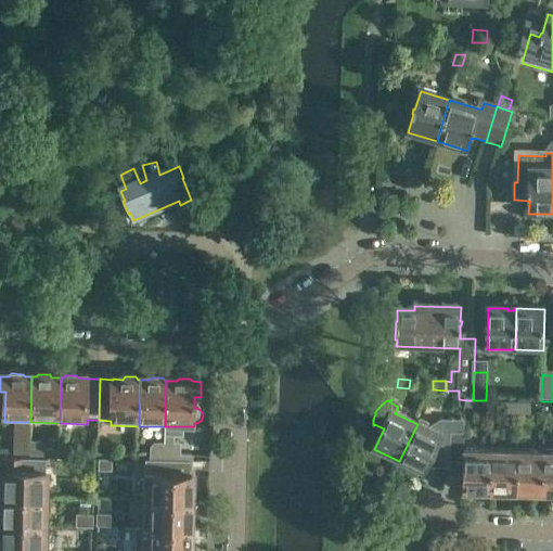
[(479,400),(473,400),(466,400),(465,412),(479,412),(479,400)]
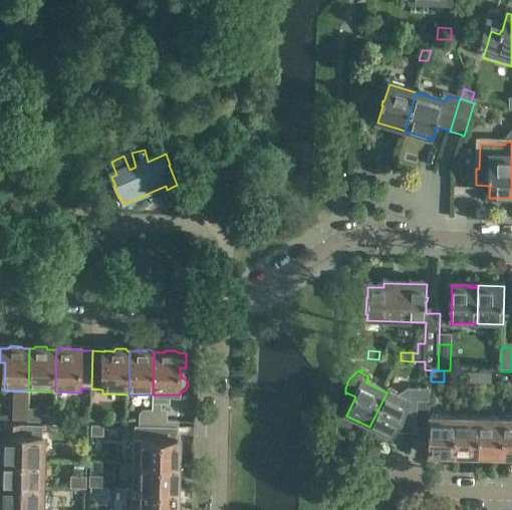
[(479,385),(480,376),(469,376),(469,385),(479,385)]
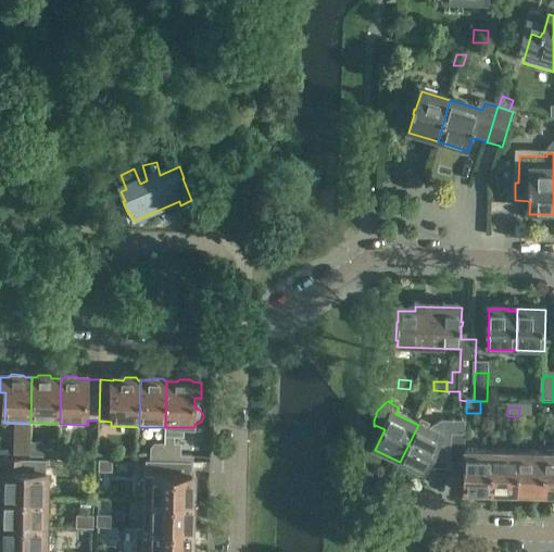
[(533,408),(519,408),(518,416),(533,417),(533,408)]
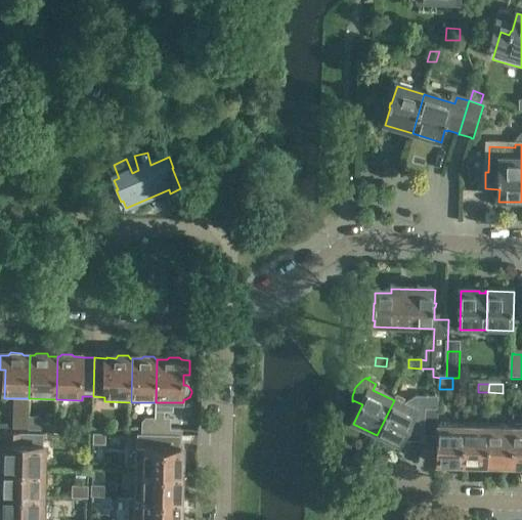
[(401,446),(407,432),(418,412),(394,400),(377,435),(401,446)]
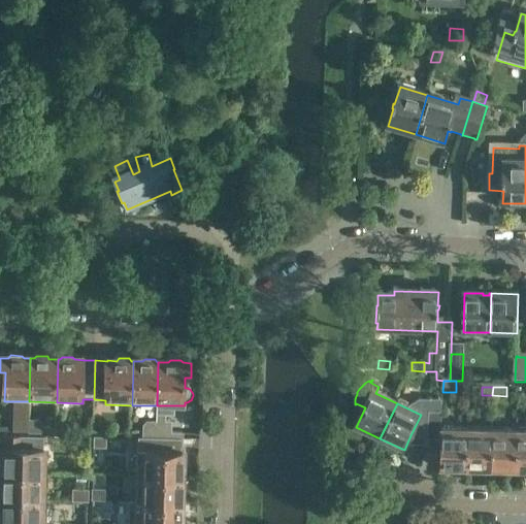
[(442,441),(442,430),(442,415),(430,414),(430,415),(430,441),(440,441),(442,441)]
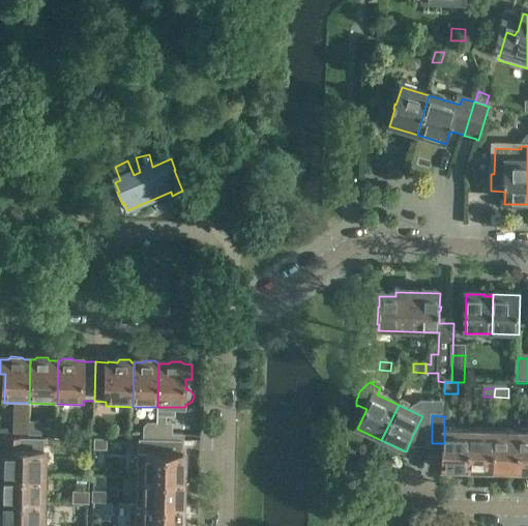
[(432,416),(422,416),(412,437),(418,440),(418,443),(419,443),(419,442),(431,443),(432,443),(432,416)]
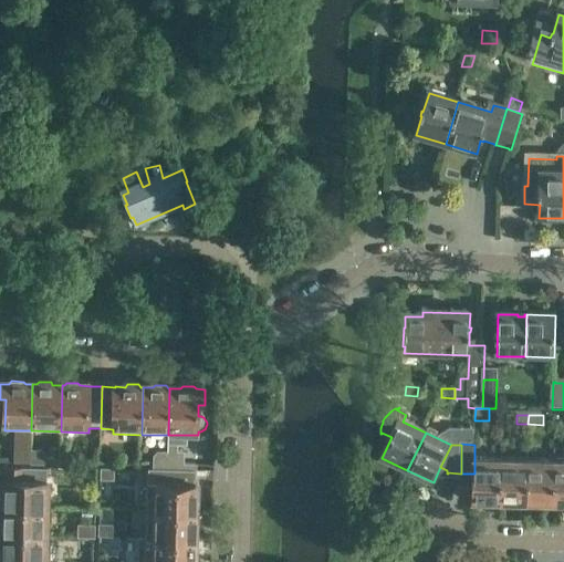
[(42,454),(32,454),(32,466),(47,466),(47,459),(42,454)]
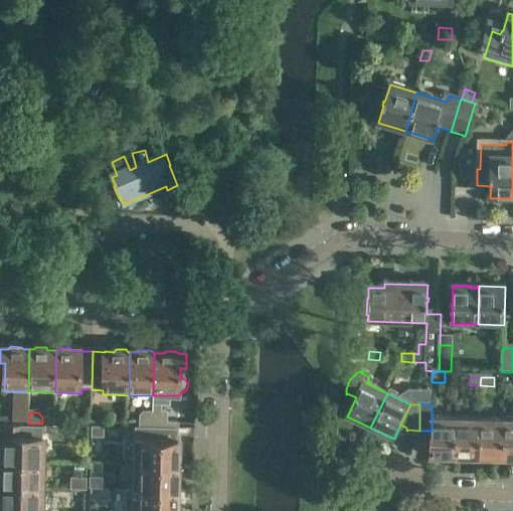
[(153,426),(154,414),(143,414),(140,417),(140,426),(153,426)]
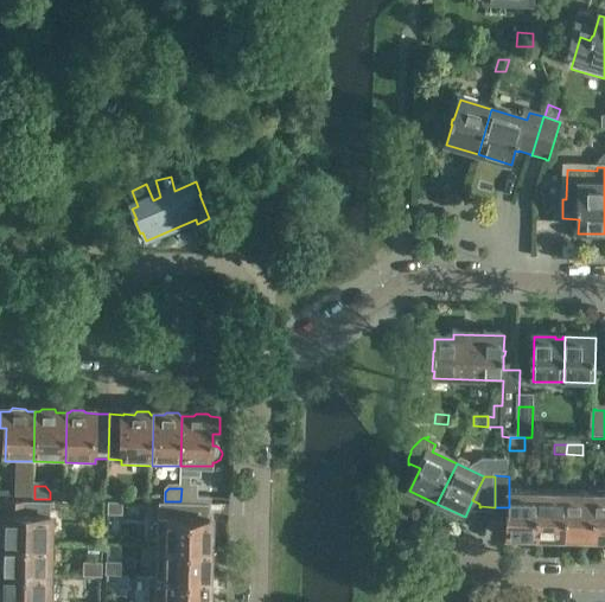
[(212,490),(182,488),(180,501),(211,503),(211,501),(211,490),(212,490)]
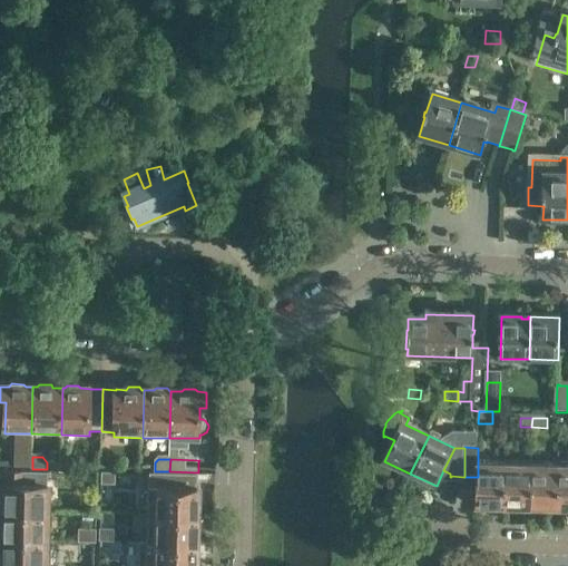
[(502,508),(503,466),(478,465),(478,477),(477,507),(480,507),(481,510),(491,510),(492,507),(502,508)]
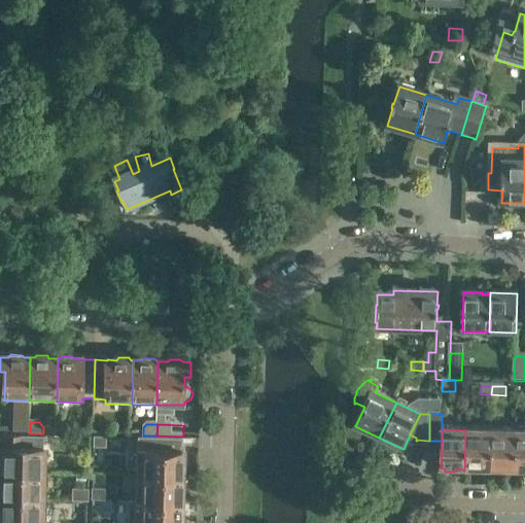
[(490,469),(491,431),(465,430),(464,469),(468,469),(469,472),(479,472),(480,469),(490,469)]
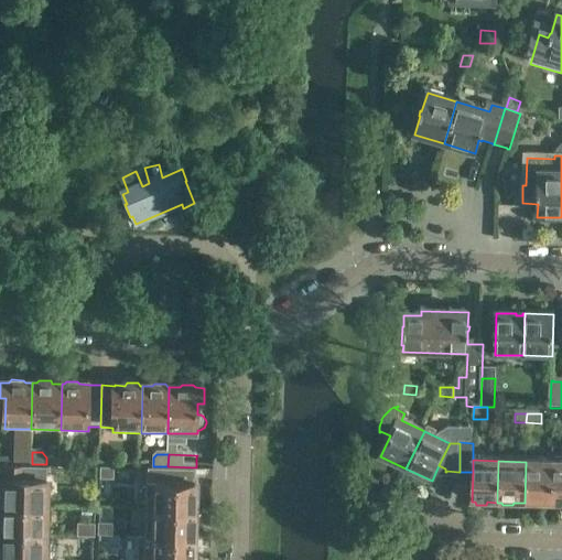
[(551,504),(552,462),(526,462),(525,503),(528,503),(529,506),(539,506),(540,504),(551,504)]
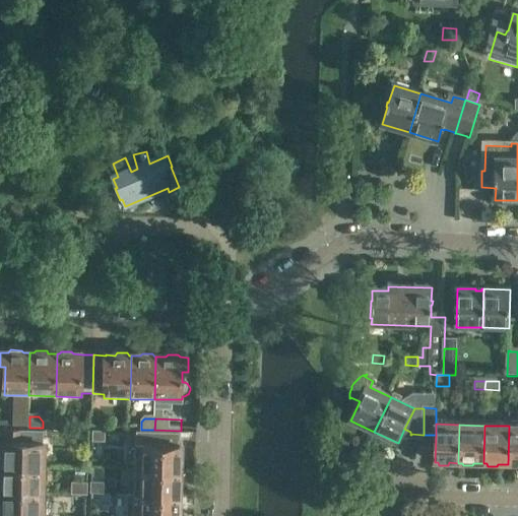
[(517,426),(509,426),(508,464),(511,464),(512,466),(517,466),(517,426)]
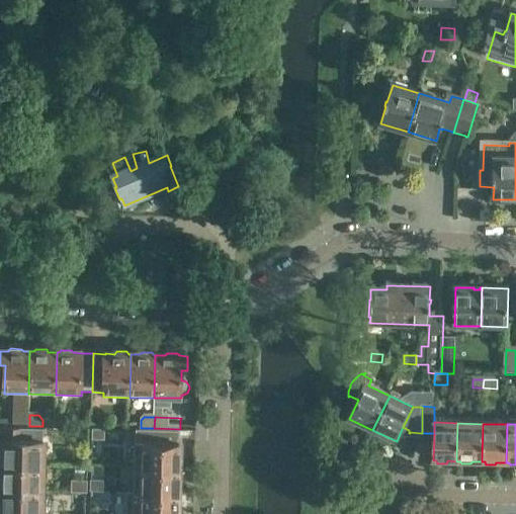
[(45,431),(11,430),(3,430),(3,441),(2,441),(2,452),(0,454),(0,463),(2,466),(2,467),(44,468),(44,444),(45,431)]
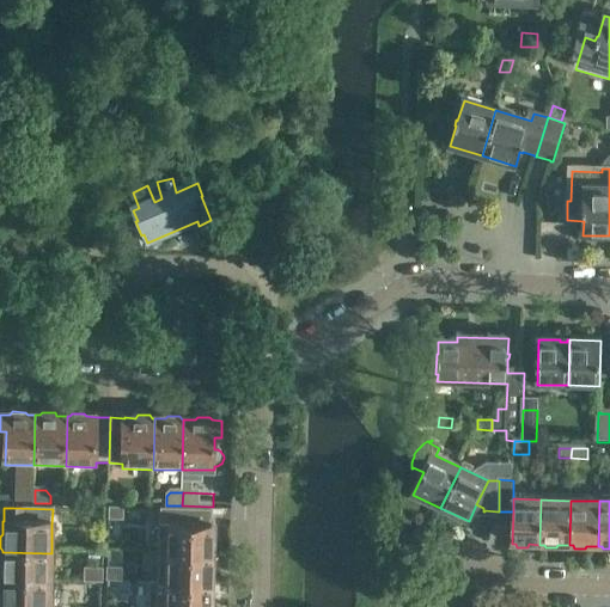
[(111,510),(110,523),(126,525),(126,510),(111,510)]
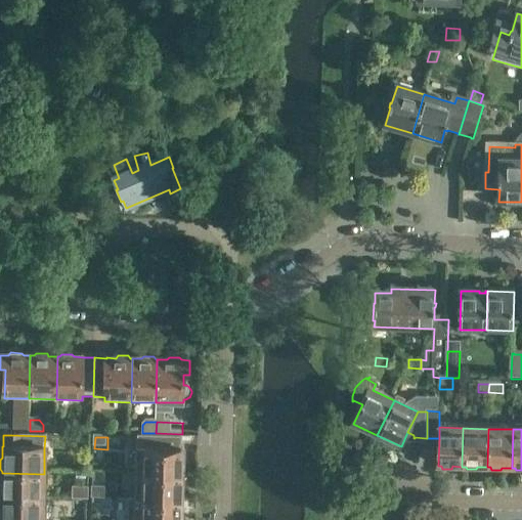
[(182,439),(182,438),(142,437),(142,438),(138,438),(137,475),(182,476),(182,467),(184,466),(185,456),(185,455),(182,452),(182,449),(181,449),(182,439)]
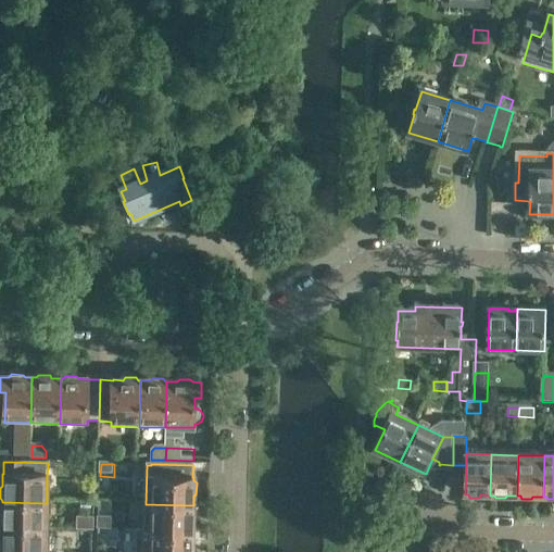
[(46,530),(47,503),(2,502),(2,503),(0,504),(0,515),(1,517),(1,529),(46,530)]
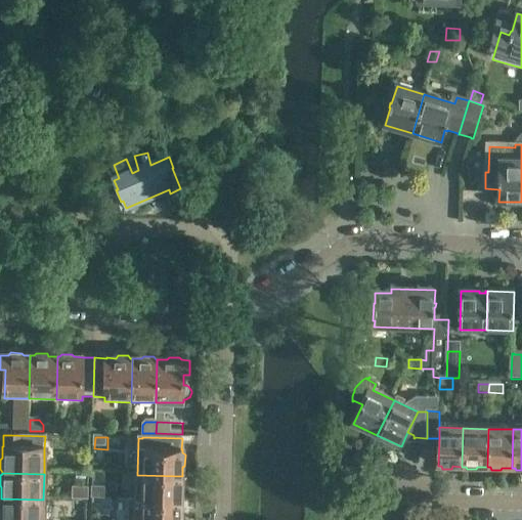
[(182,478),(182,476),(137,475),(137,501),(181,503),(181,492),(184,490),(184,480),(182,478)]
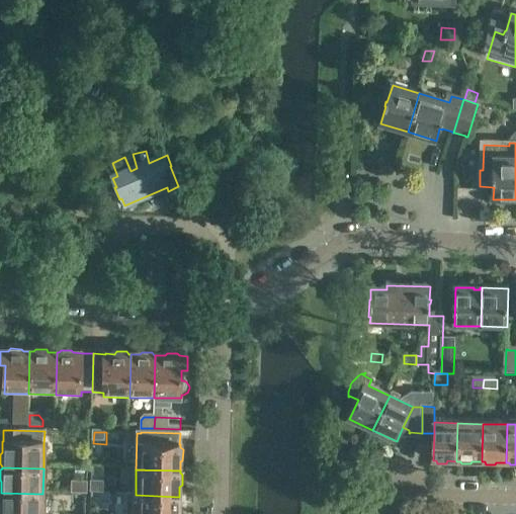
[(104,483),(91,483),(91,496),(104,495),(104,483)]
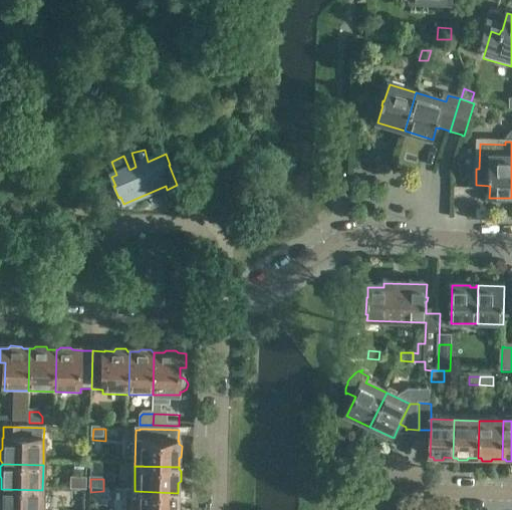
[(87,480),(85,480),(71,480),(71,491),(86,492),(87,480)]
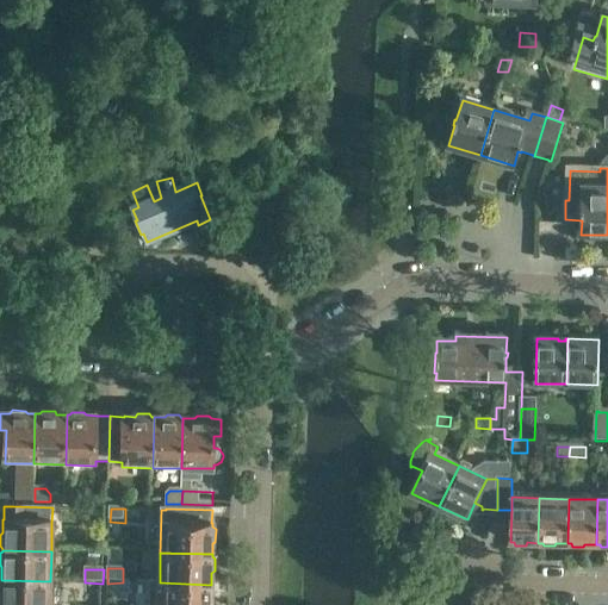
[(49,604),(50,581),(1,580),(1,581),(0,581),(0,596),(1,597),(0,604),(49,604)]
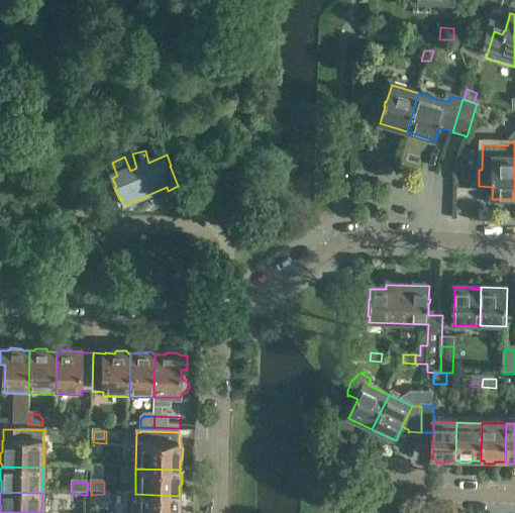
[(179,497),(179,496),(135,494),(133,512),(178,512),(178,511),(181,509),(181,499),(179,497)]
